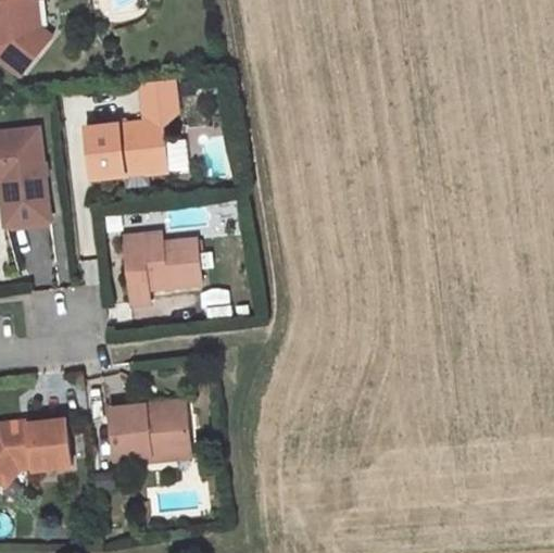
[(0,0),(0,57),(17,72),(46,38),(32,27),(27,0),(0,0)]
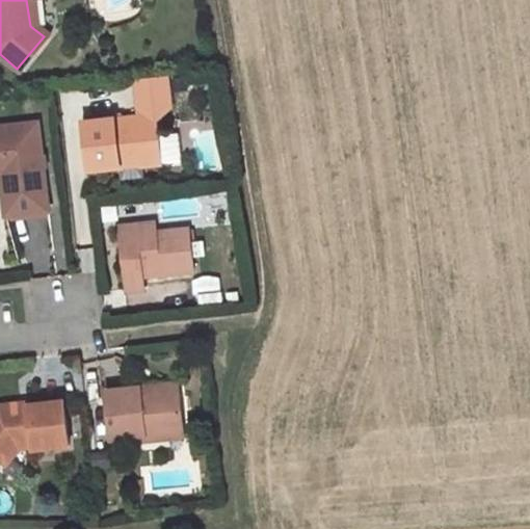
[(26,0),(30,26),(44,36),(47,31),(36,25),(32,0),(26,0)]
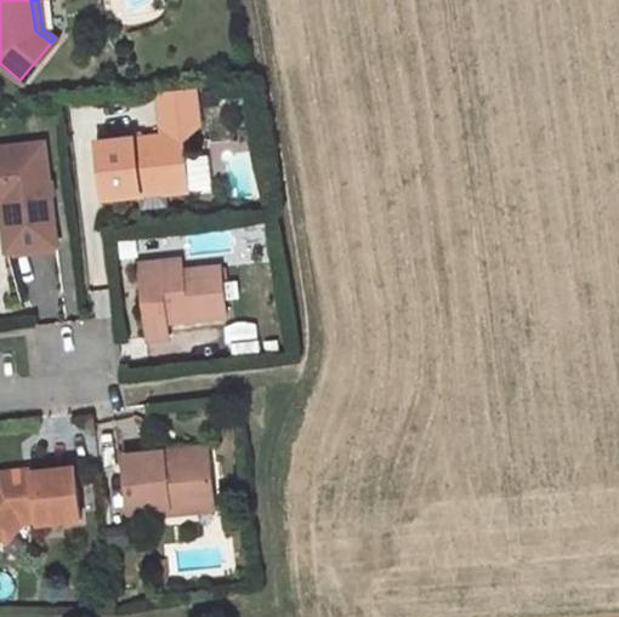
[(97,140),(102,188),(145,183),(163,182),(164,193),(189,190),(182,125),(199,123),(196,86),(158,90),(162,132),(97,140)]
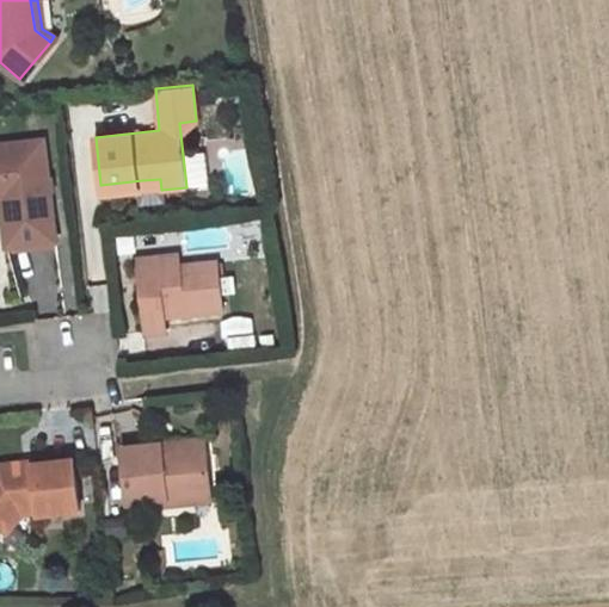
[(209,183),(207,144),(197,144),(196,131),(189,131),(191,184),(209,183)]
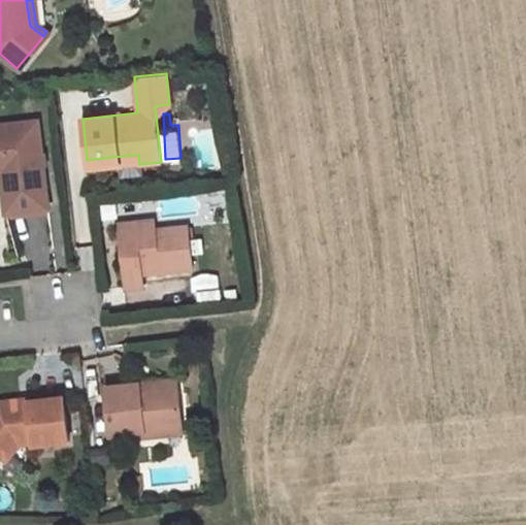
[(47,206),(38,119),(0,123),(0,163),(1,171),(5,210),(47,206)]
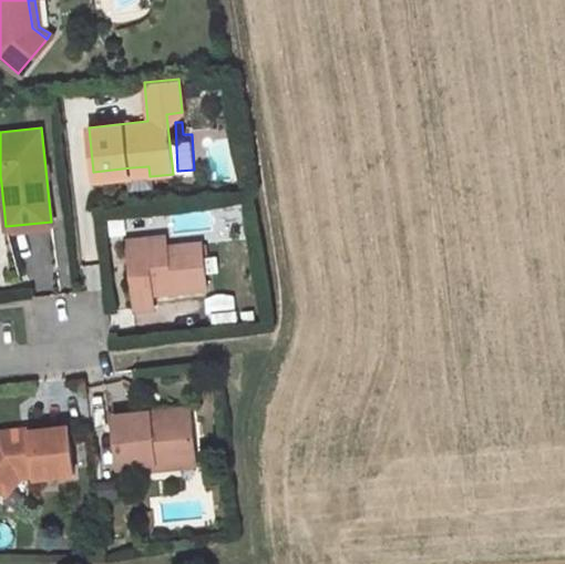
[(132,167),(133,178),(150,176),(149,166),(132,167)]
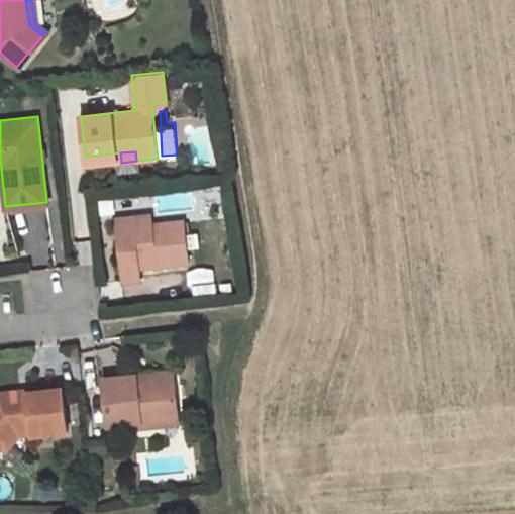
[(138,269),(188,263),(183,222),(136,227),(135,217),(116,219),(123,282),(139,281),(138,269)]
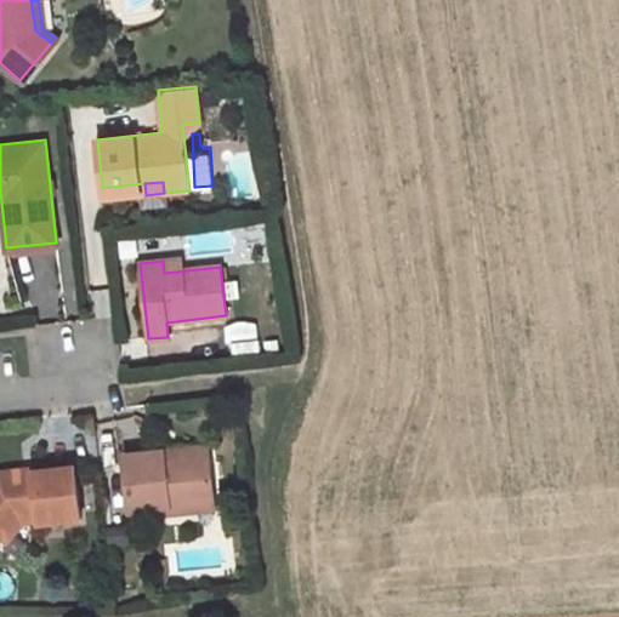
[(163,449),(164,458),(208,453),(206,444),(163,449)]
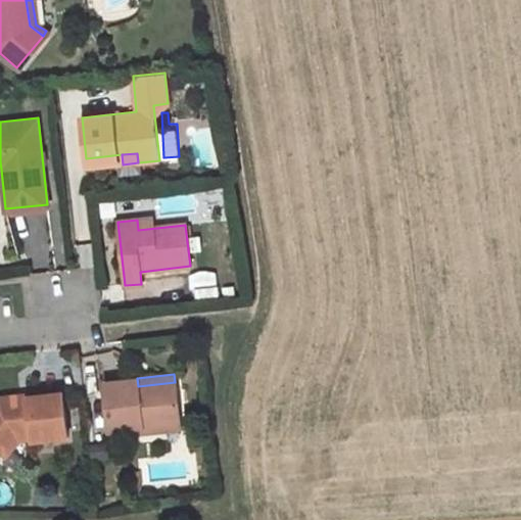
[(137,378),(102,382),(107,429),(142,426),(142,430),(160,429),(159,419),(179,417),(175,382),(138,386),(137,378)]
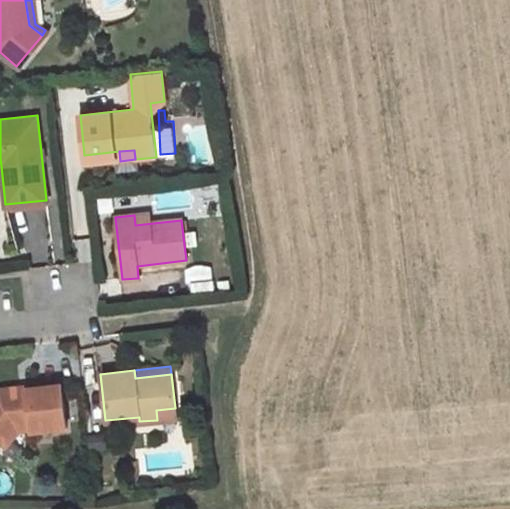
[(30,430),(66,425),(61,383),(26,387),(26,390),(15,391),(15,386),(0,388),(0,431),(7,422),(17,429),(30,428),(30,430)]
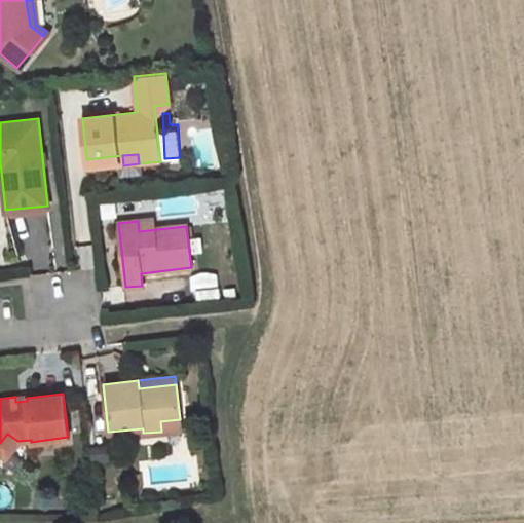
[(160,421),(161,432),(181,428),(180,419),(160,421)]
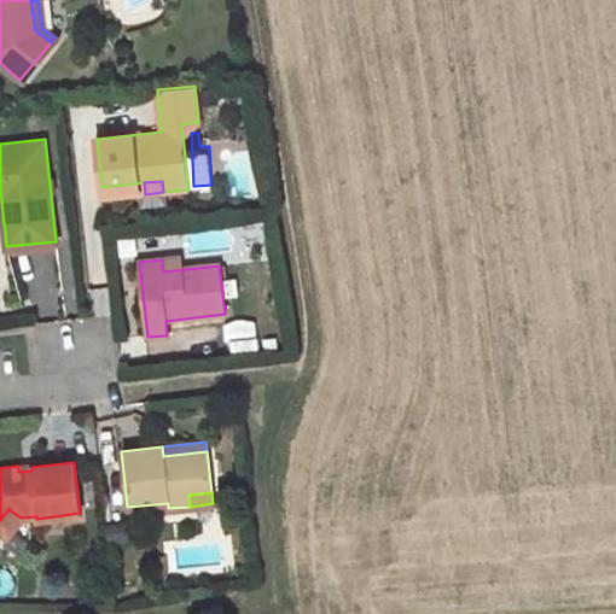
[(0,531),(6,536),(21,518),(9,509),(0,520),(0,531)]
